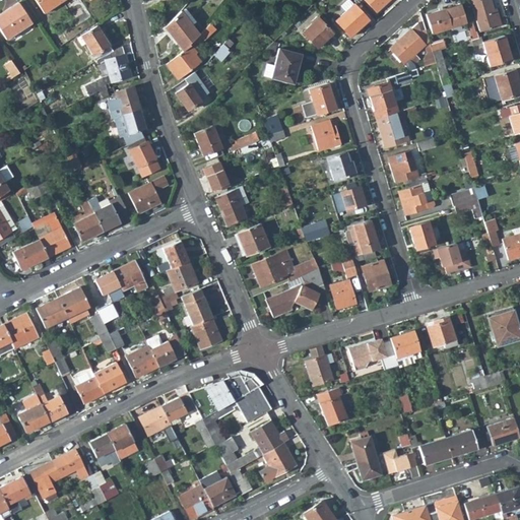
[(34,0),(43,14),(63,0),(34,0)]
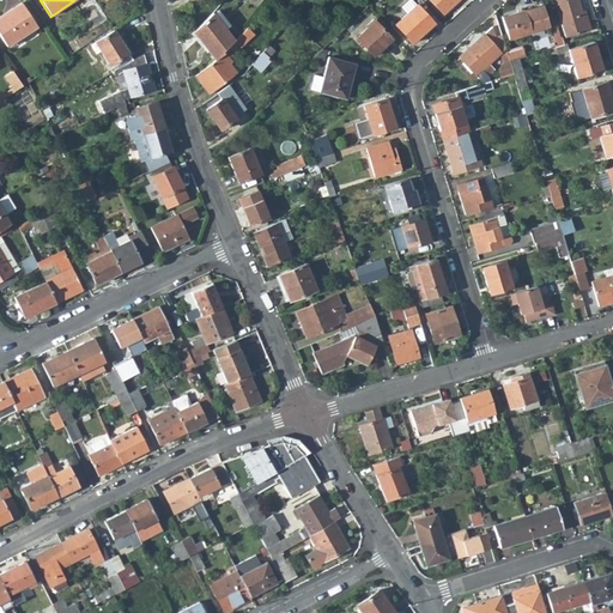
[(412,0),(410,0),(402,7),(408,13),(396,24),(413,43),(434,24),(417,6),(412,0)]
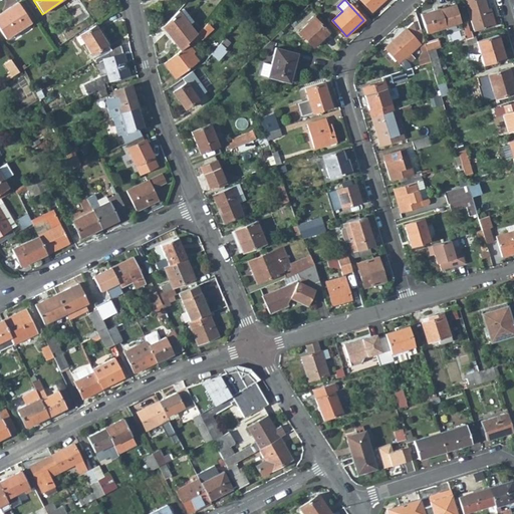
[(360,0),(372,13),(386,0),(360,0)]
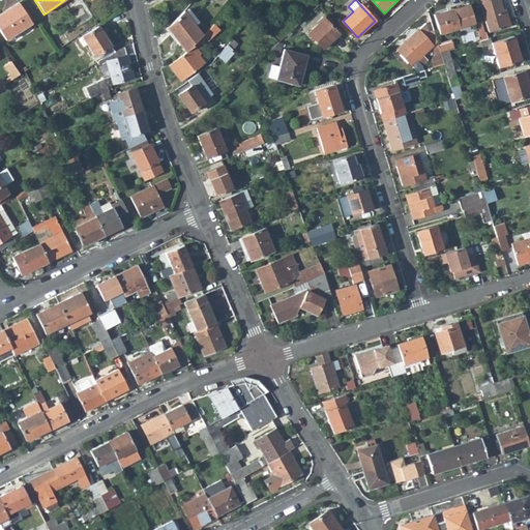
[(500,0),(479,0),(490,32),(510,26),(508,18),(505,18),(500,0)]
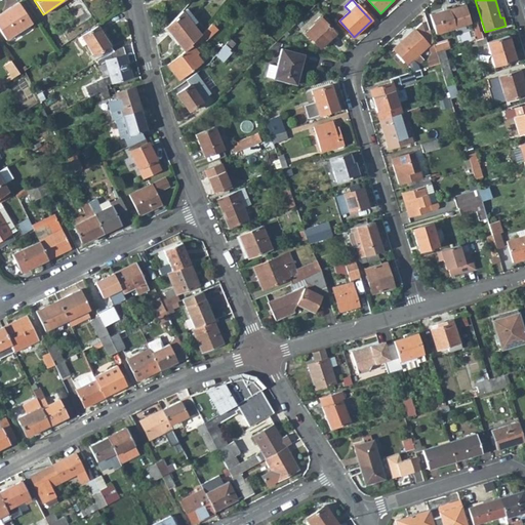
[(0,30),(6,40),(32,24),(17,3),(0,14),(0,30)]
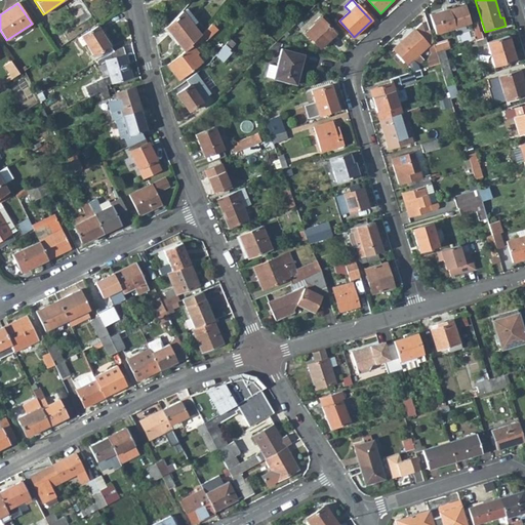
[(466,5),(432,15),(437,34),(471,24),(466,5)]
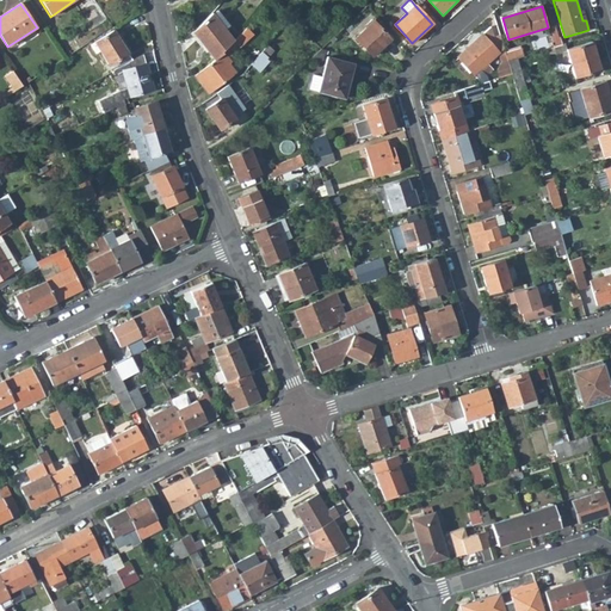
[(192,32),(204,47),(216,60),(223,54),(222,53),(235,41),(226,30),(230,24),(229,23),(216,8),(213,12),(208,17),(203,22),(197,28),(192,32)]
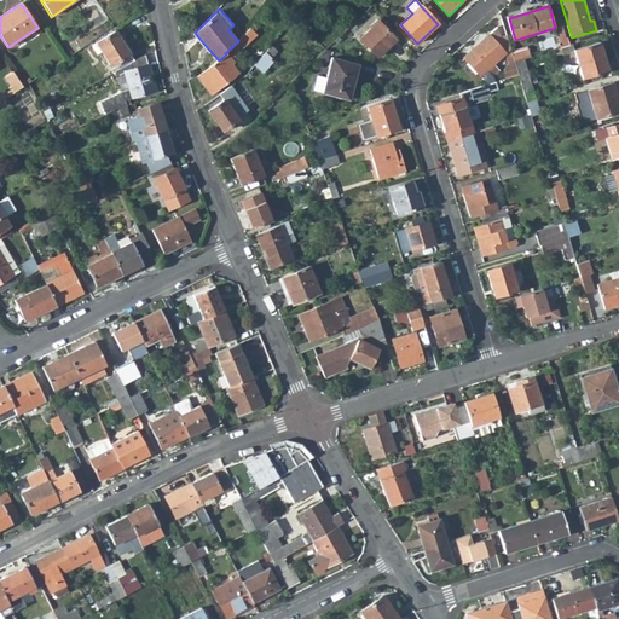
[(377,57),(397,40),(380,22),(374,27),(360,39),(377,57)]
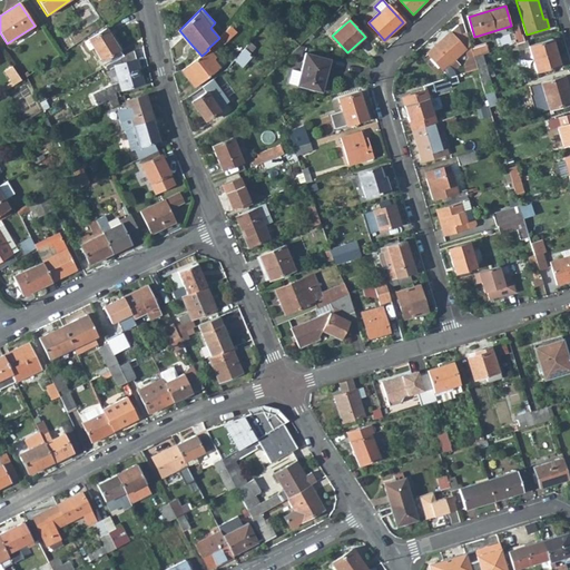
[(202,56),(182,70),(195,87),(220,68),(215,60),(216,59),(213,53),(222,47),(237,31),(231,25),(225,32),(223,33),(219,37),(219,38),(207,49),(208,50),(202,56)]
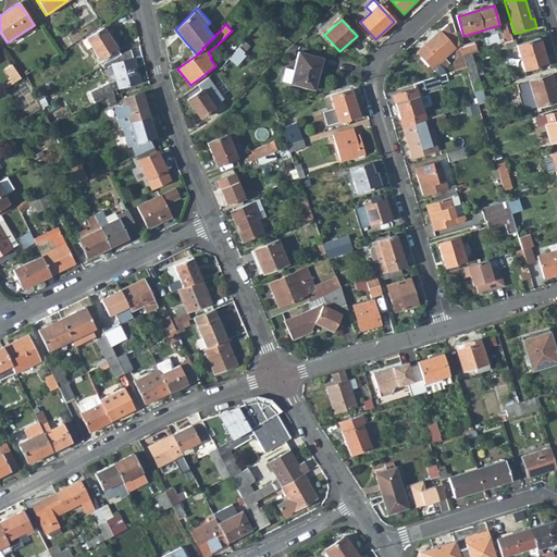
[(452,34),(448,25),(418,51),(433,70),(438,64),(443,69),(450,62),(447,58),(455,50),(458,58),(455,63),(457,71),(467,67),(463,56),(461,48),(457,32),(452,34)]
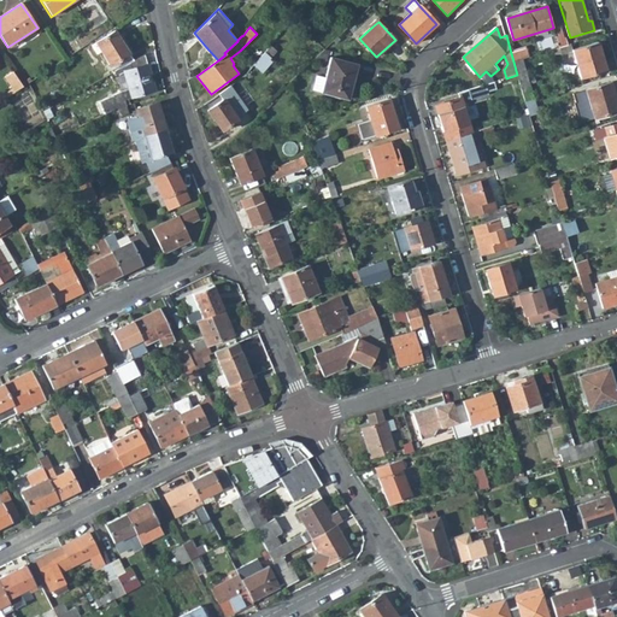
[(135,60),(116,31),(98,42),(101,48),(97,52),(111,75),(131,63),(135,60)]
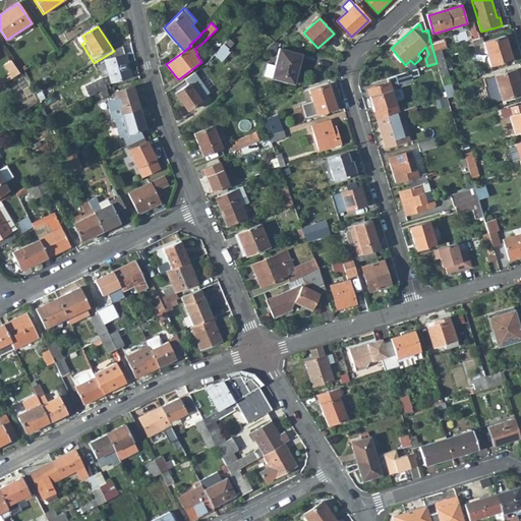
[(480,38),(478,32),(471,34),(472,40),(480,38)]
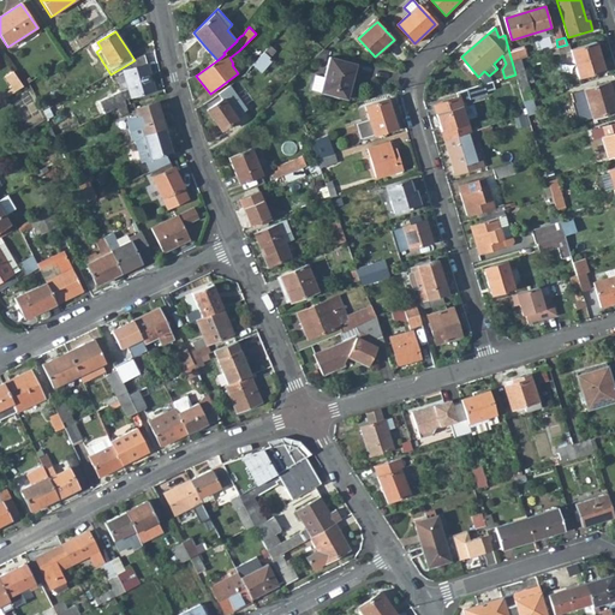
[(596,42),(571,49),(569,43),(567,45),(557,47),(560,54),(571,51),(579,78),(604,71),(596,42)]
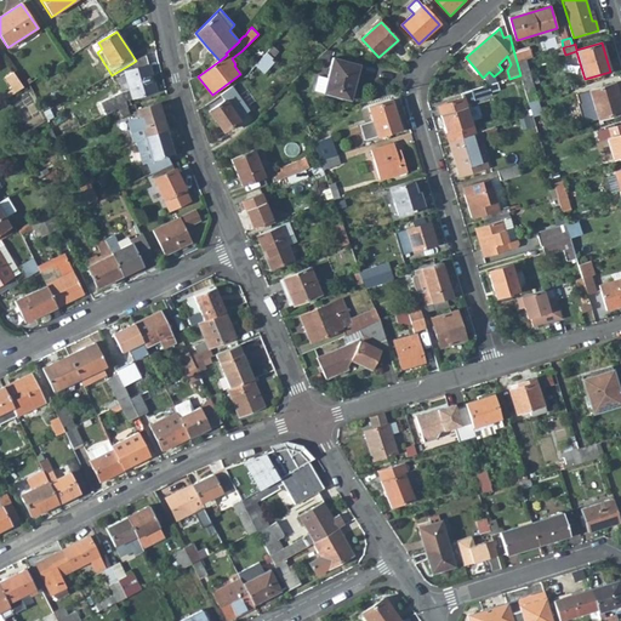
[(261,69),(278,51),(273,46),(256,64),(256,66),(261,69)]
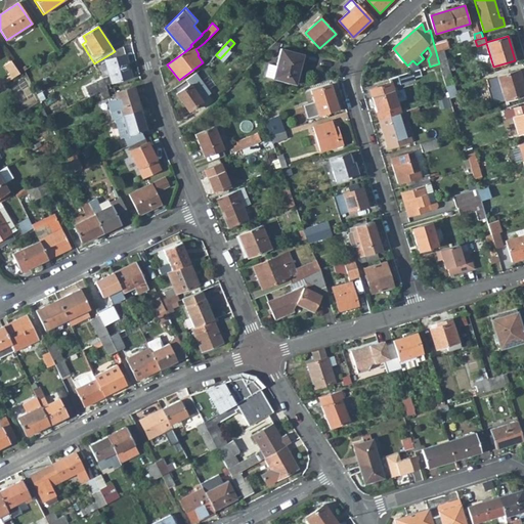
[(449,48),(447,41),(434,45),(436,52),(444,50),(449,48)]
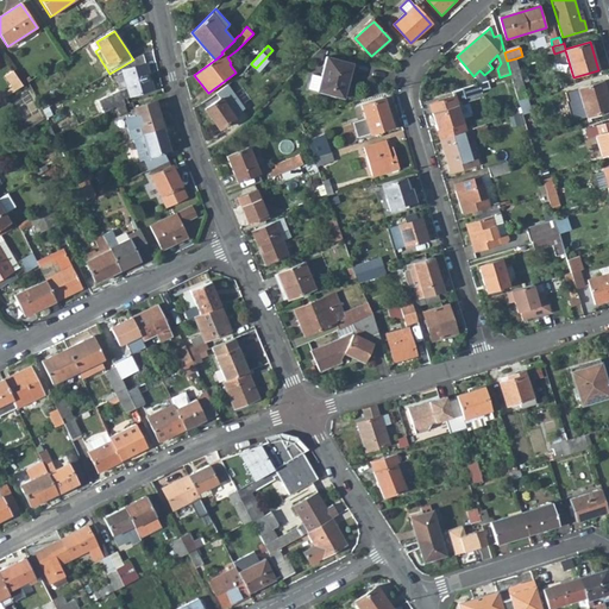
[(130,62),(131,68),(124,70),(129,87),(119,90),(99,100),(104,113),(114,107),(115,107),(125,104),(124,98),(154,89),(144,54),(133,60),(130,62)]
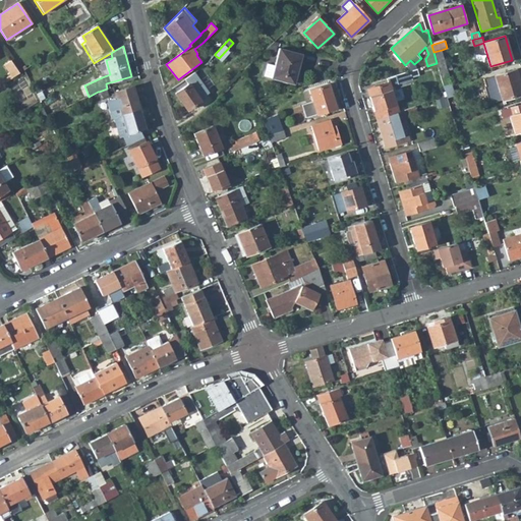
[(274,78),(294,83),(302,55),(281,49),(277,66),(270,64),(266,76),(274,78)]
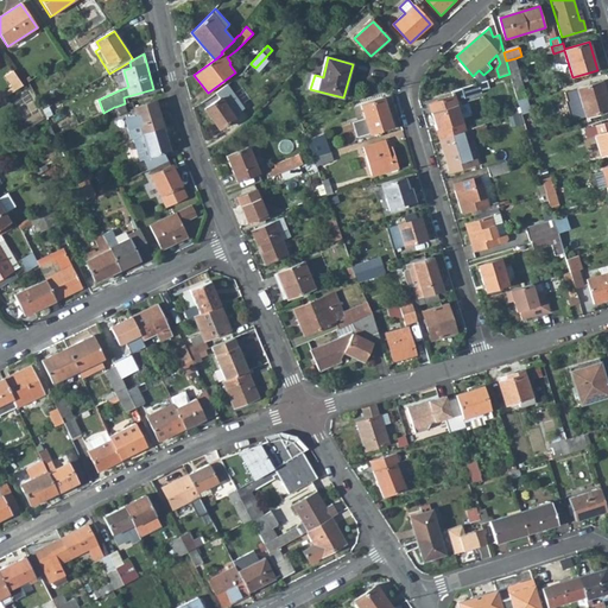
[(510,74),(518,100),(527,97),(515,58),(506,61),(510,74)]
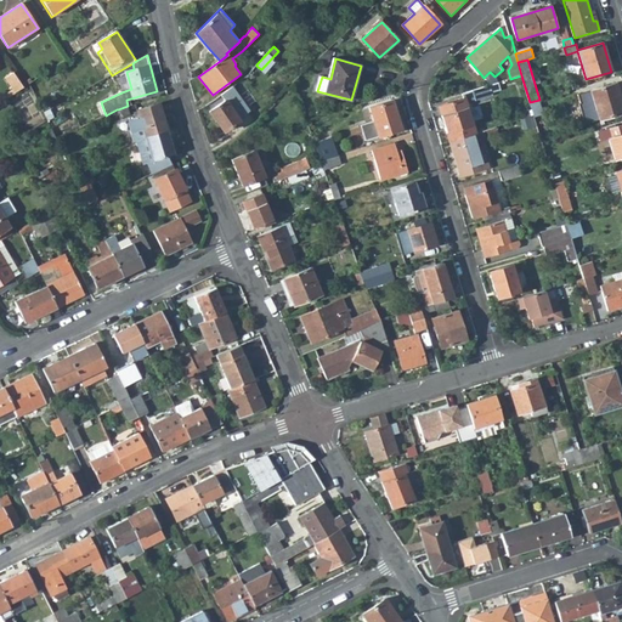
[(15,94),(22,89),(12,73),(5,78),(15,94)]
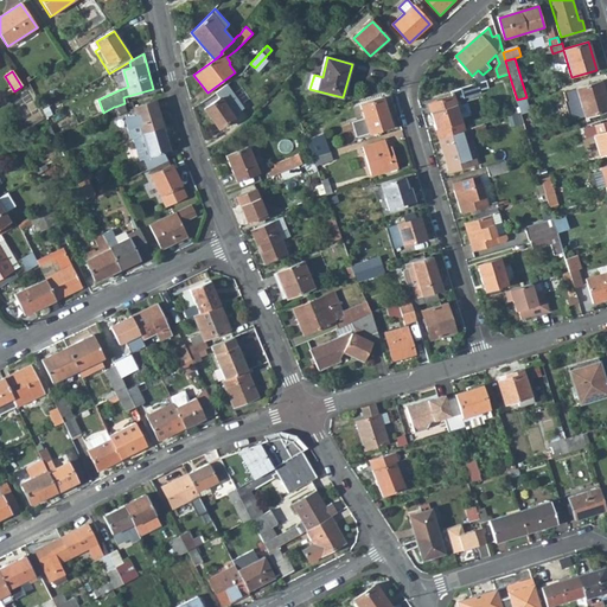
[(479,90),(489,88),(487,80),(451,91),(453,97),(429,103),(439,138),(462,131),(465,129),(457,100),(480,93),(479,90)]
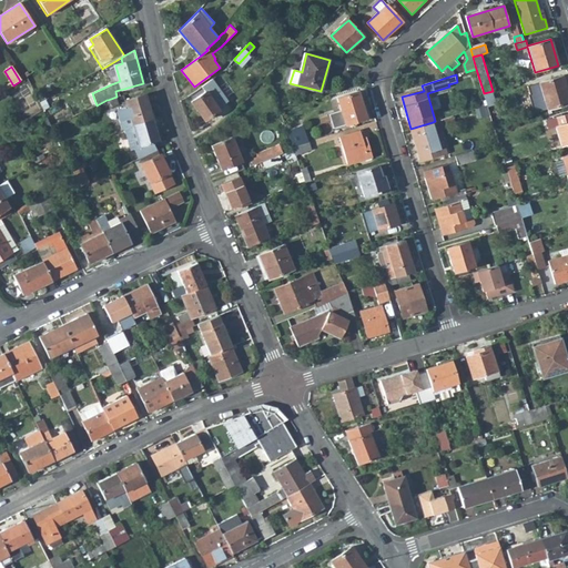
[(527,94),(533,113),(567,102),(567,99),(561,77),(526,87),(528,94),(527,94)]
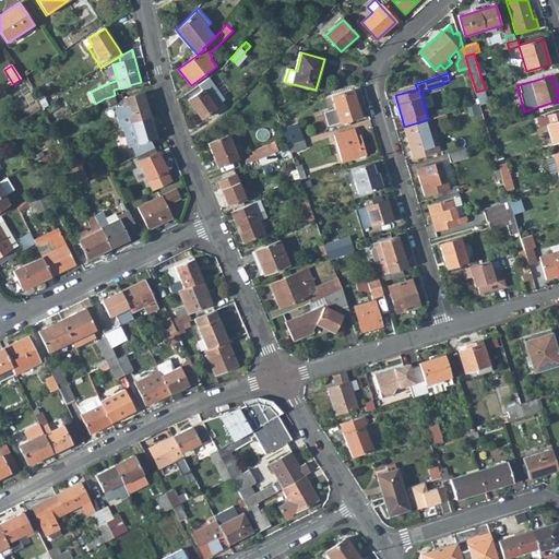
[(200,118),(215,108),(202,90),(188,99),(200,118)]
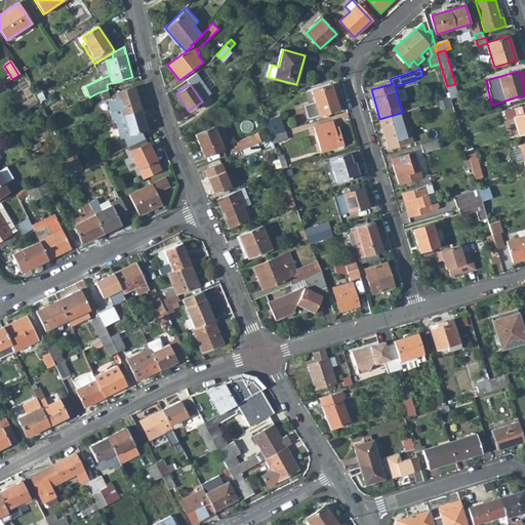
[(454,110),(462,107),(455,84),(447,86),(450,97),(454,110)]
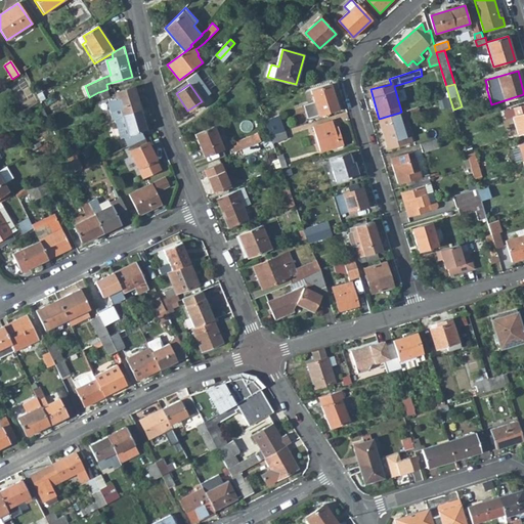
[(338,110),(331,85),(311,90),(314,101),(303,104),(307,119),(338,110)]
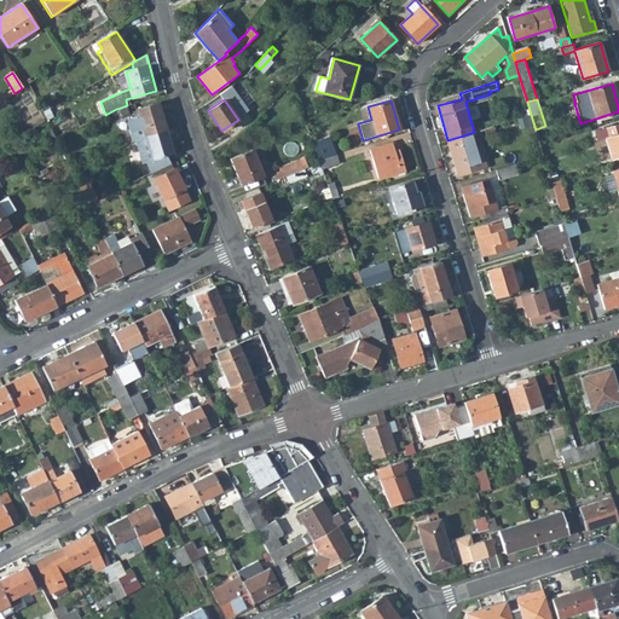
[(166,129),(158,103),(136,109),(138,116),(128,120),(131,128),(140,126),(143,136),(166,129)]
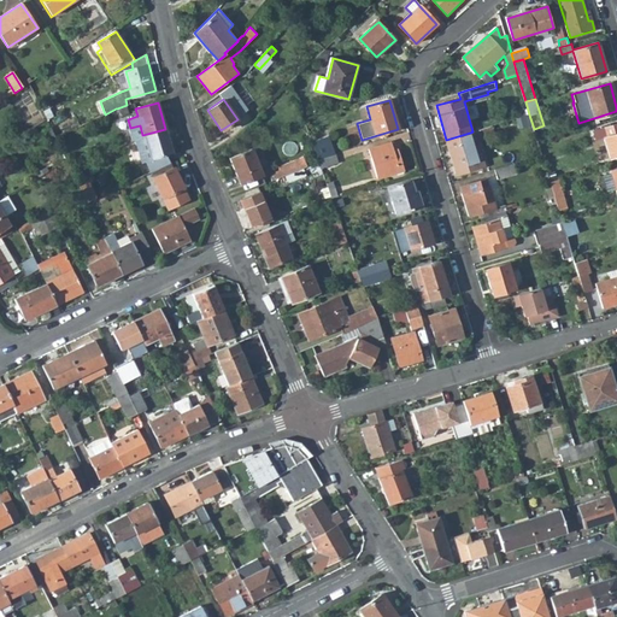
[(129,113),(127,105),(117,109),(121,116),(129,113)]
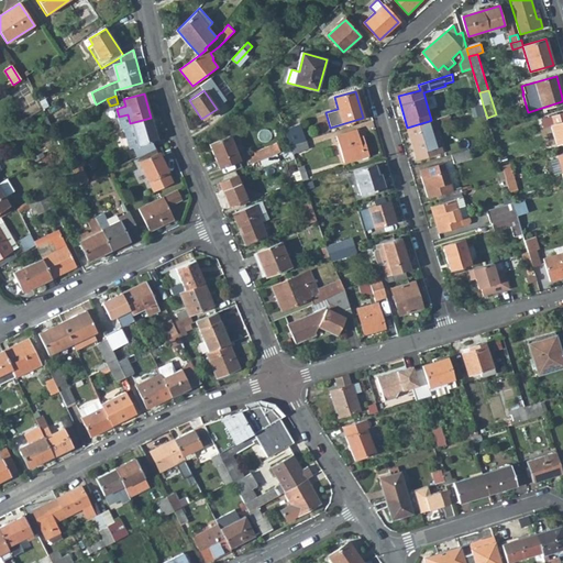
[(556,144),(562,142),(562,113),(541,120),(543,129),(551,125),(556,144)]
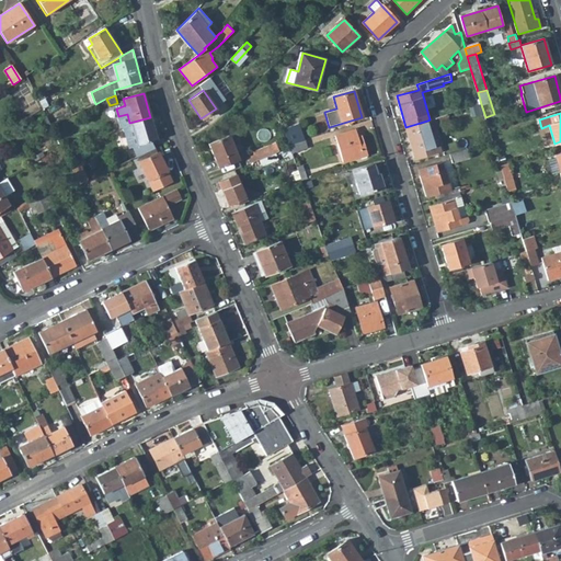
[(437,125),(450,121),(448,114),(436,118),(437,125)]
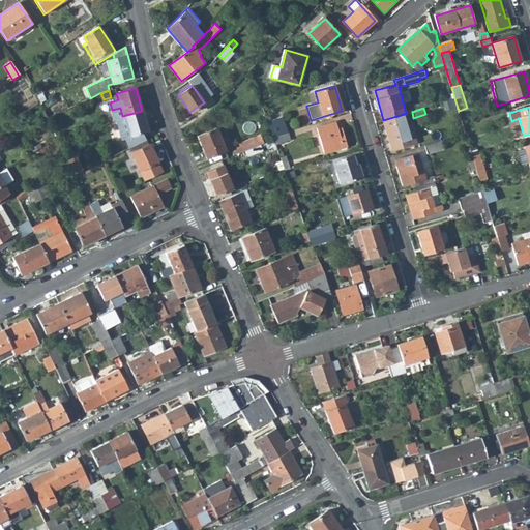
[(145,140),(142,134),(148,131),(142,111),(122,116),(128,137),(125,138),(127,149),(145,140)]
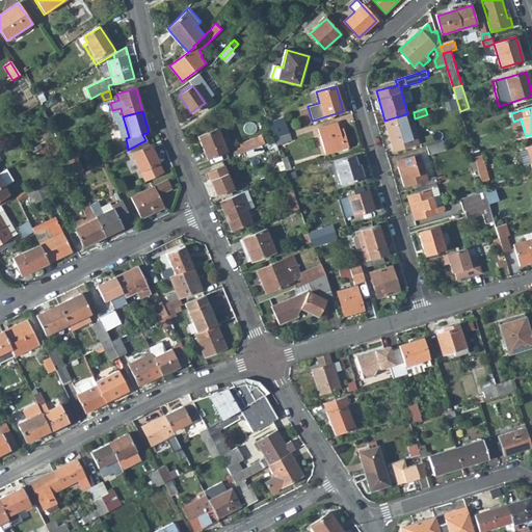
[(416,133),(410,134),(405,114),(384,121),(394,151),(419,143),(416,133)]
